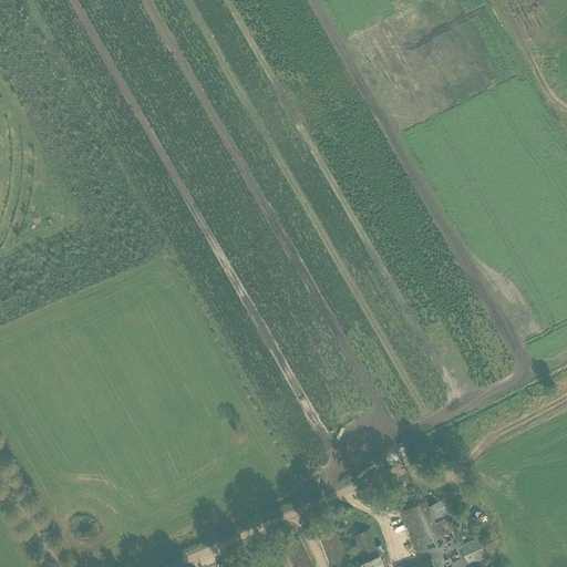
[(435,566),(436,566),(435,566),(463,566),(468,565),(468,564),(486,556),(476,537),(460,545),(446,516),(435,522),(425,500),(400,512),(419,554),(429,549),(432,558),(413,566),(435,566)]
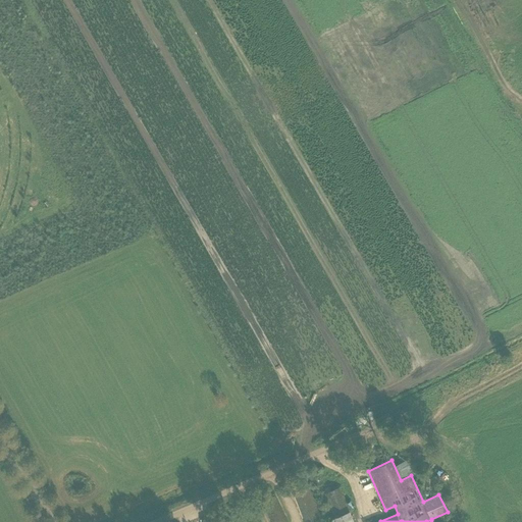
[(335,521),(353,521),(349,512),(340,487),(324,492),(335,521)]
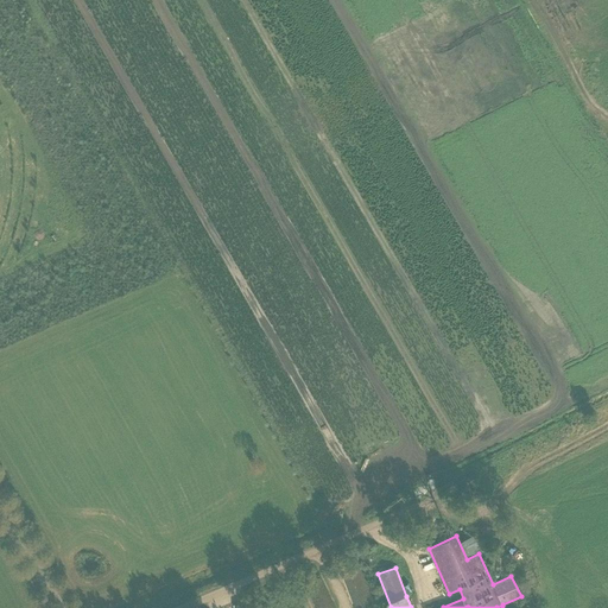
[(340,576),(352,607),(374,607),(360,569),(340,576)]
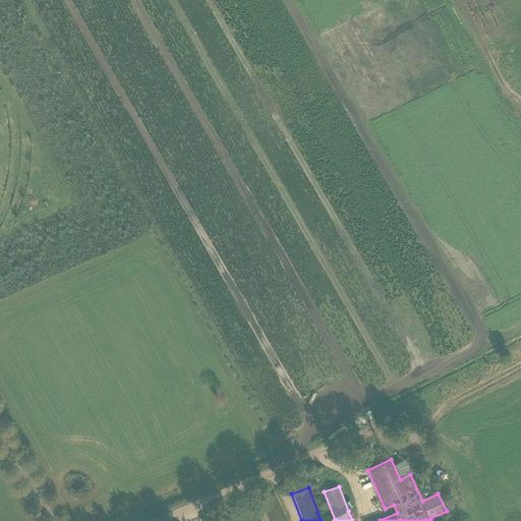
[(262,500),(271,520),(287,520),(274,494),(262,500)]
